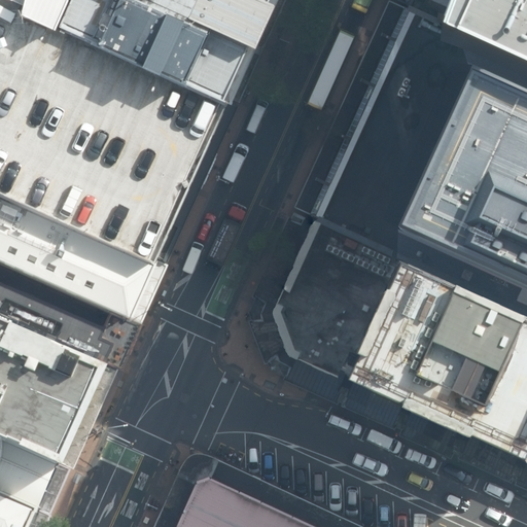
[(0,0),(0,184),(157,254),(231,95),(187,76),(101,37),(61,20),(69,0),(0,0)]
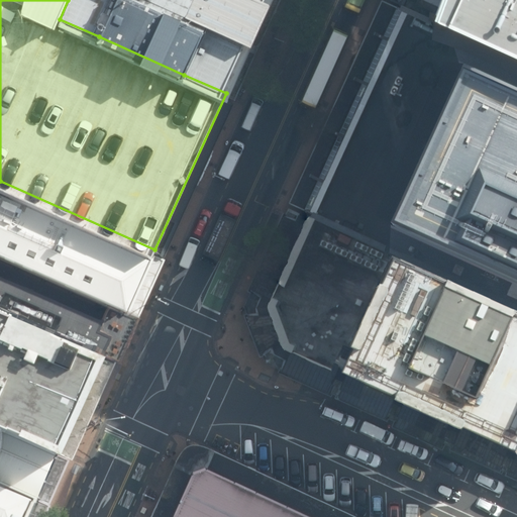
[(272,0),(68,0),(60,19),(99,36),(184,75),(226,93),(229,95),(254,37),(272,0)]
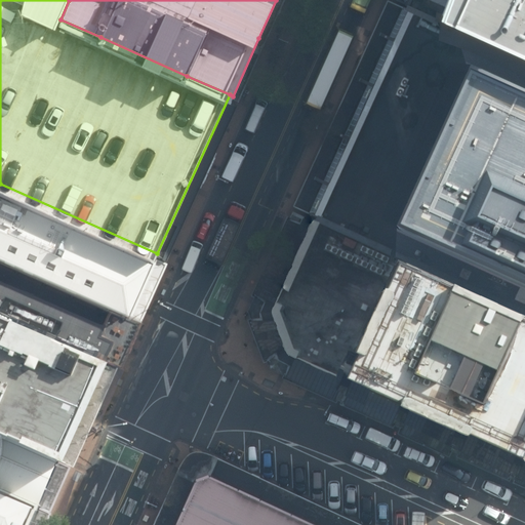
[(524,0),(412,0),(407,13),(432,24),(524,64),(524,0)]
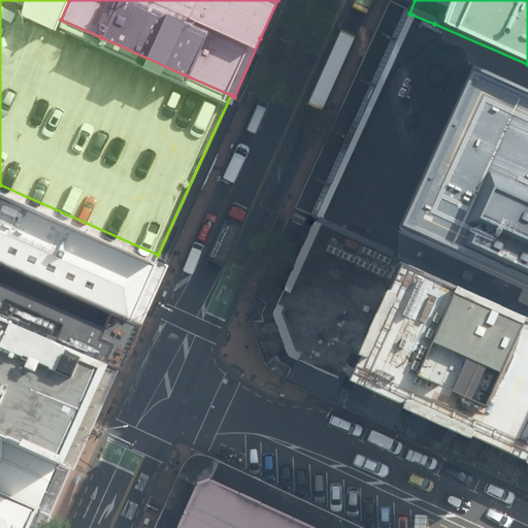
[(409,13),(317,227),(402,263),(453,286),(523,316),(527,318),(527,64),(434,24),(409,13)]
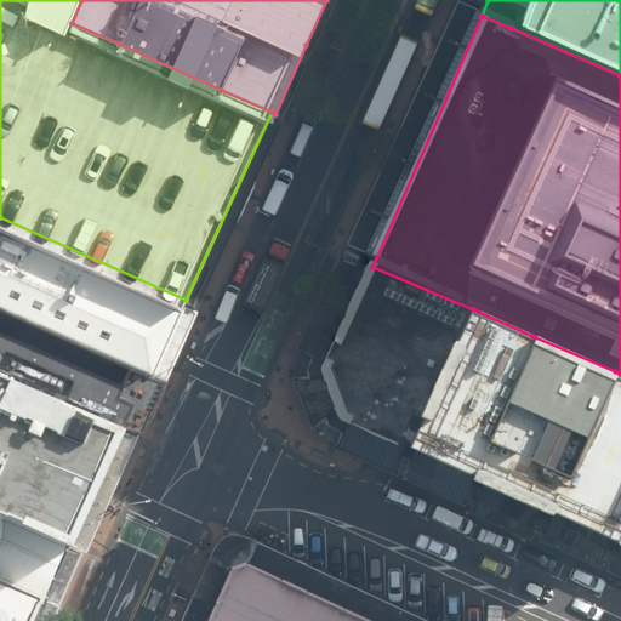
[(0,305),(157,375),(189,302),(186,300),(0,217),(0,305)]
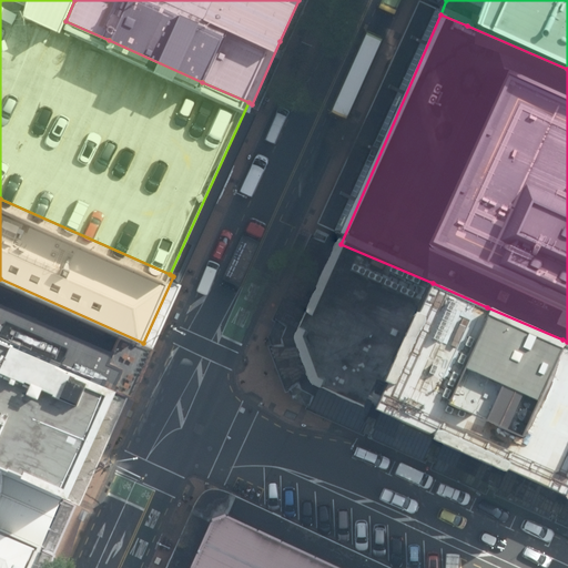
[(433,283),(341,244),(301,336),(322,389),(376,413),(567,495),(567,342),(563,340),(487,307),(433,283)]
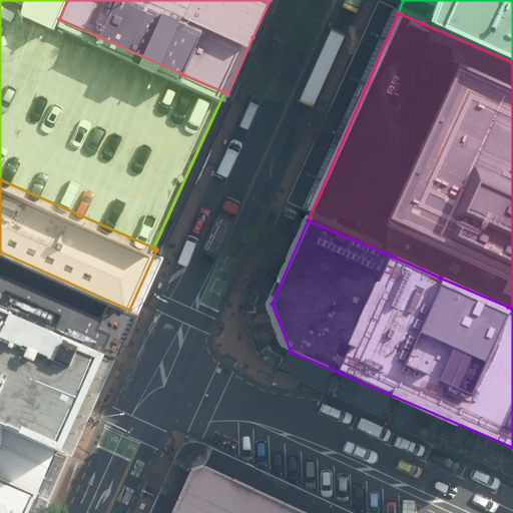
[(0,309),(110,358),(129,310),(0,251),(0,309)]
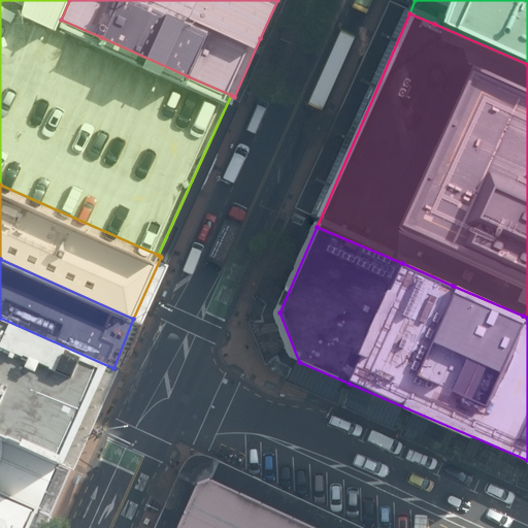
[(113,368),(0,318),(0,399),(4,401),(0,410),(0,437),(69,467),(113,368)]
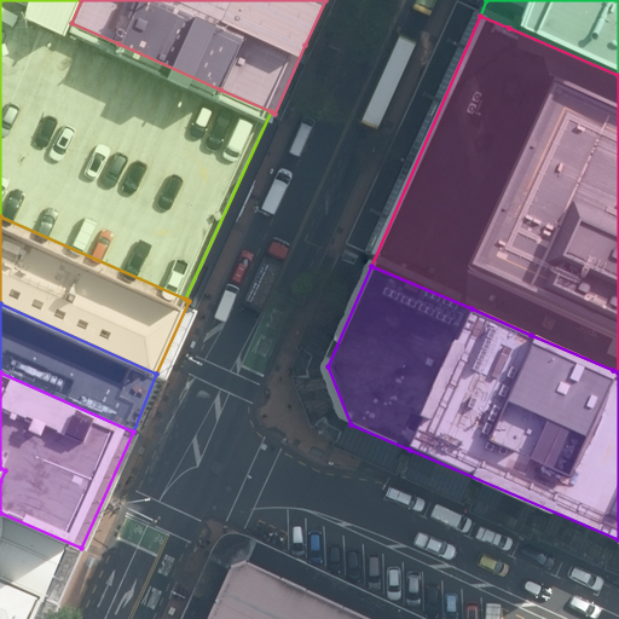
[(0,618),(64,618),(69,609),(67,608),(93,553),(81,548),(0,513),(0,618)]
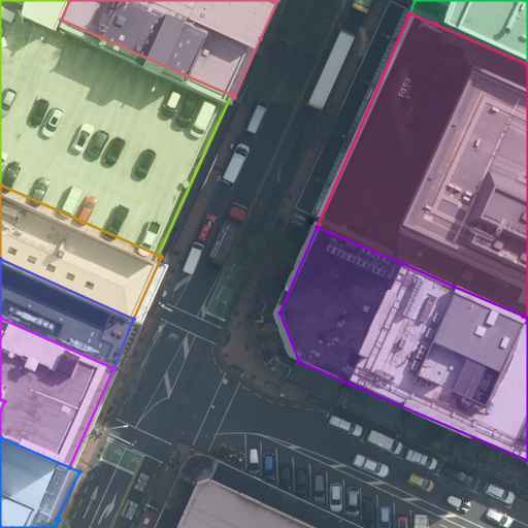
[(319,527),(234,490),(200,476),(171,527),(319,527)]
